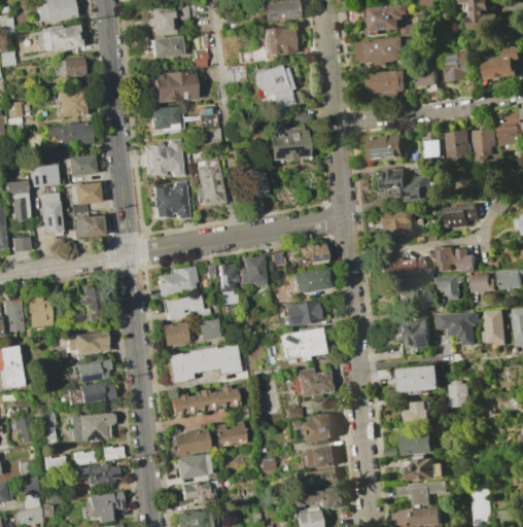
[(42,0),(74,0),(77,16),(48,22),(47,18),(44,18),(44,19),(39,20),(36,1),(42,0)]
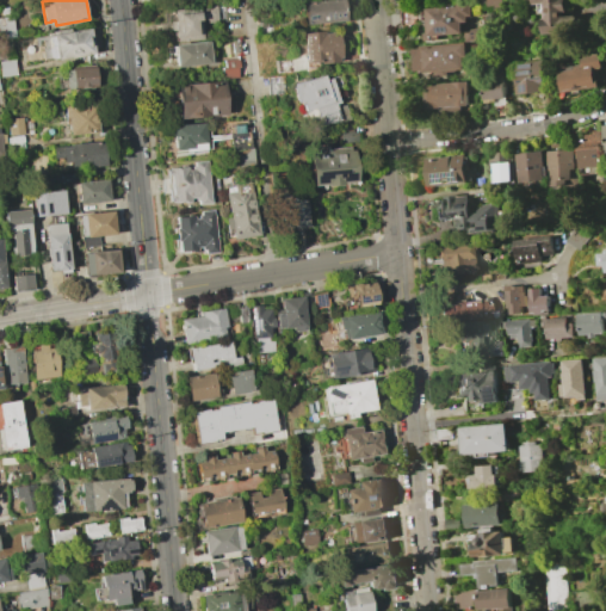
[(304,2),(331,0),(345,0),(347,20),(307,25),(304,2)]
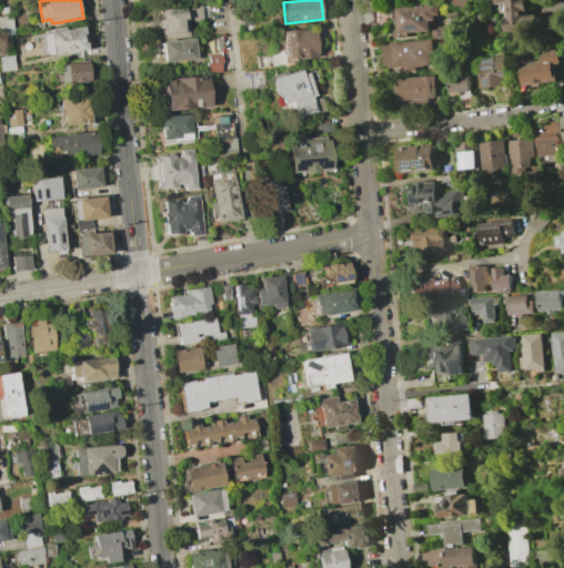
[(532,0),(534,14),(544,13),(545,29),(512,32),(511,17),(514,16),(512,3),(502,3),(501,0),(532,0)]
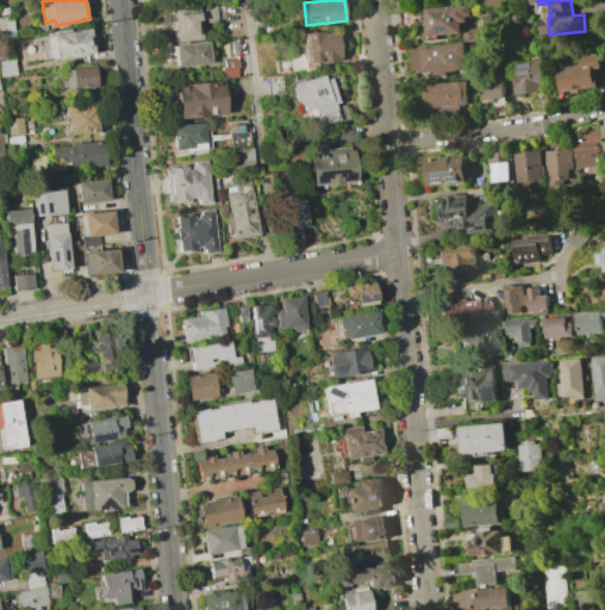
[(222,5),(223,20),(203,23),(204,39),(176,42),(174,10),(222,5)]
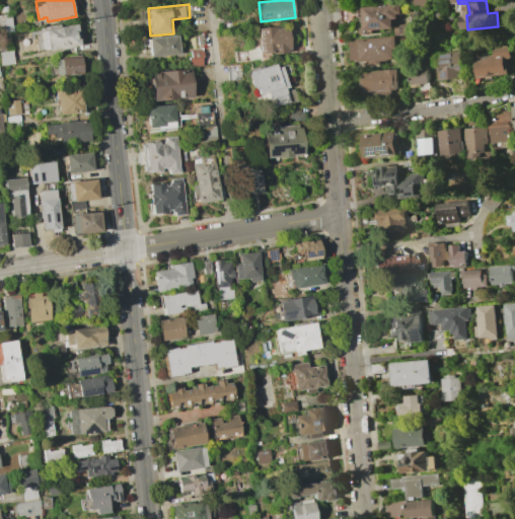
[(402,4),(403,13),(399,14),(400,18),(395,18),(396,27),(368,30),(366,7),(402,4)]
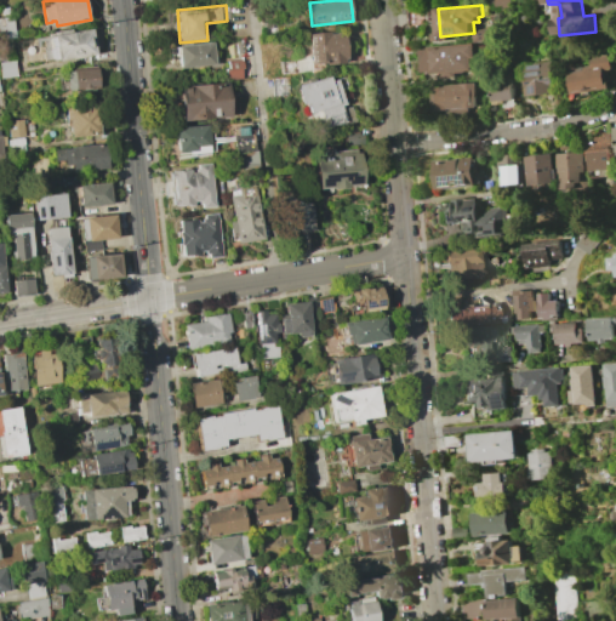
[(0,18),(16,16),(20,38),(4,40),(0,18)]
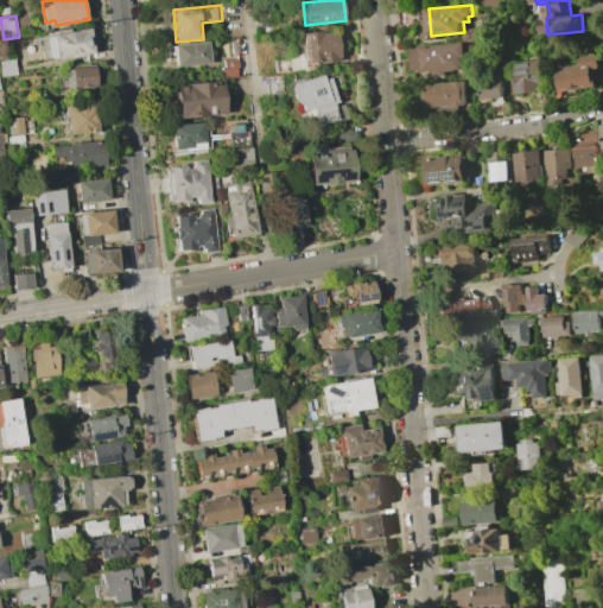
[(487,26),(488,38),(467,40),(465,29),(487,26)]
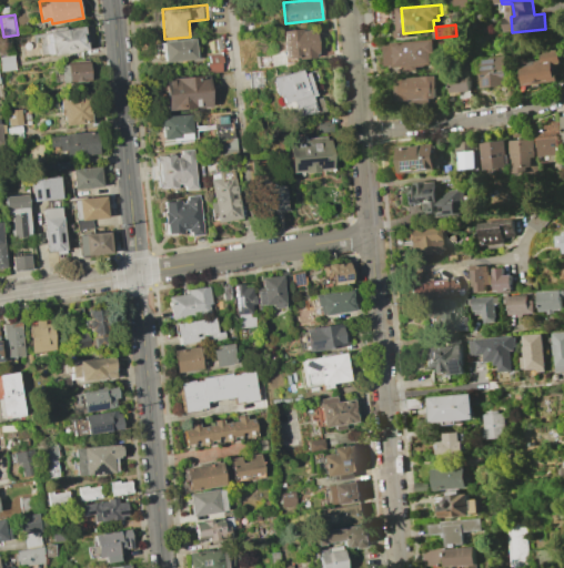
[(48,43),(46,30),(68,27),(68,29),(86,27),(89,50),(47,57),(44,44),(48,43)]
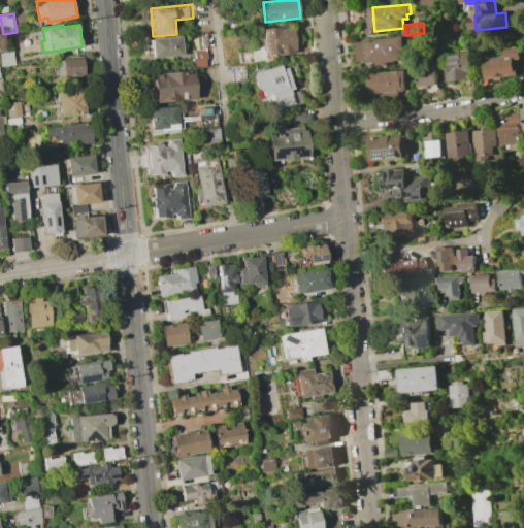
[(282,27),(282,30),(295,28),(297,50),(293,51),(294,54),(277,56),(277,53),(265,54),(262,29),(282,27)]
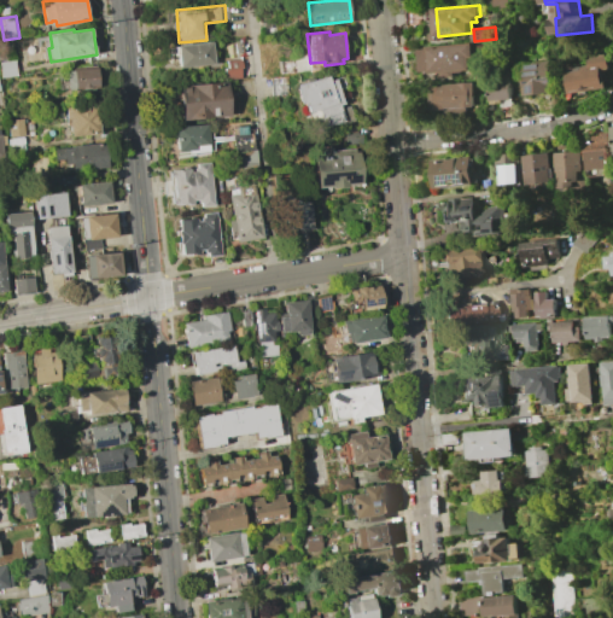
[(215,41),(217,64),(181,68),(179,45),(215,41)]
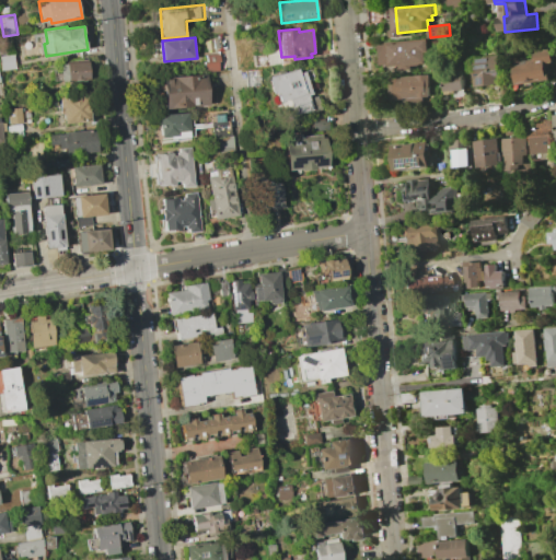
[(391,44),(391,43),(429,38),(430,53),(428,53),(429,62),(393,66),(393,65),(386,66),(384,45),(391,44)]
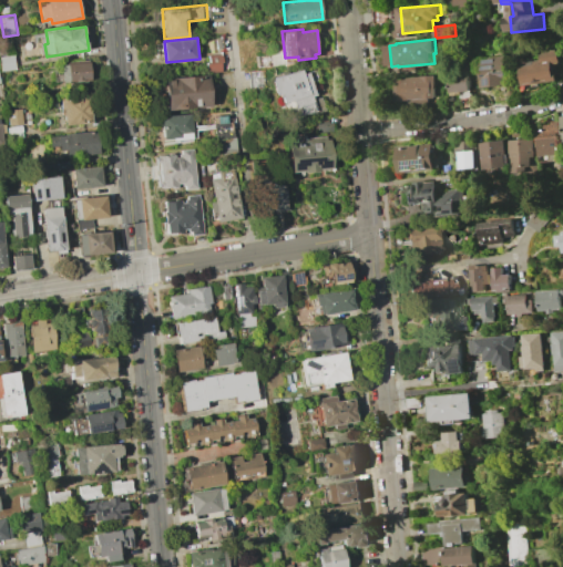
[(525,65),(524,61),(536,59),(536,63),(545,62),(544,57),(562,53),(562,62),(555,64),(558,72),(559,72),(561,80),(528,86),(523,66),(525,65)]
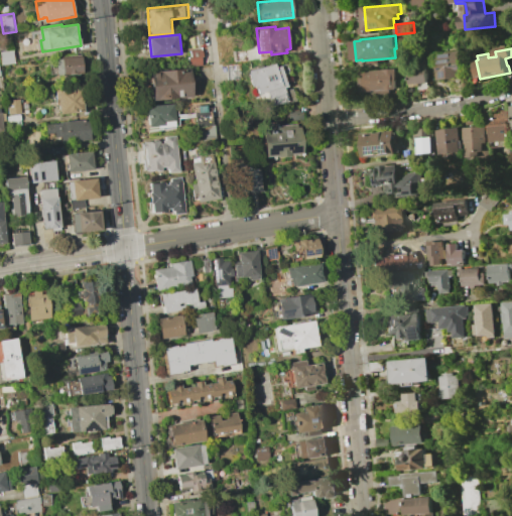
[(205,49),(205,56),(203,56),(204,65),(189,67),(189,57),(193,56),(192,50),(205,49)]
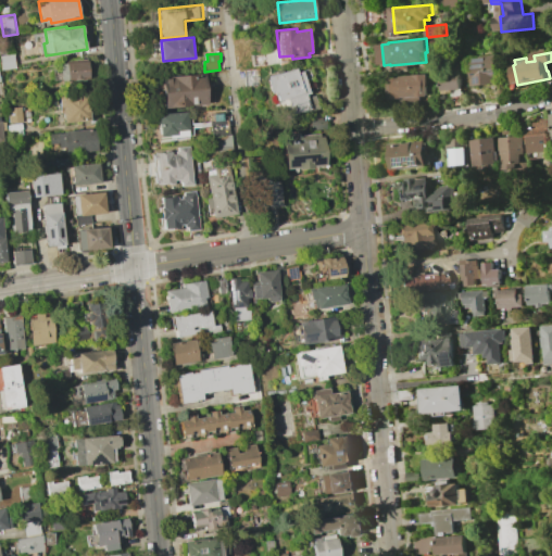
[(499,53),(503,83),(479,86),(475,57),(499,53)]
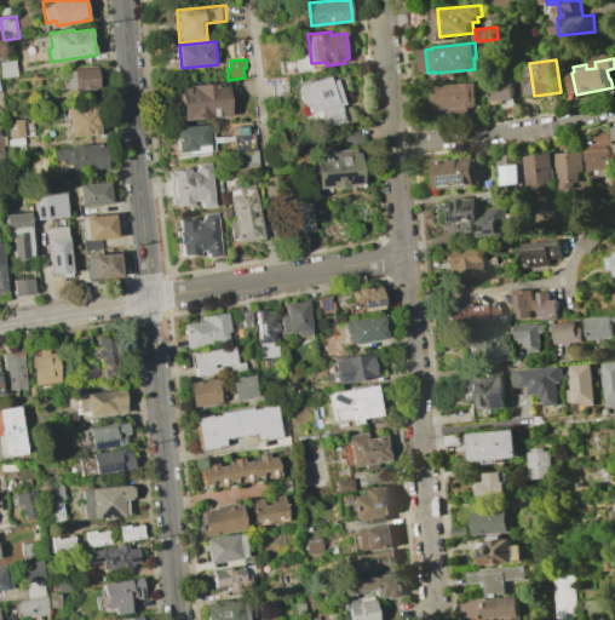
[(3,62),(18,61),(19,76),(4,78),(3,62)]
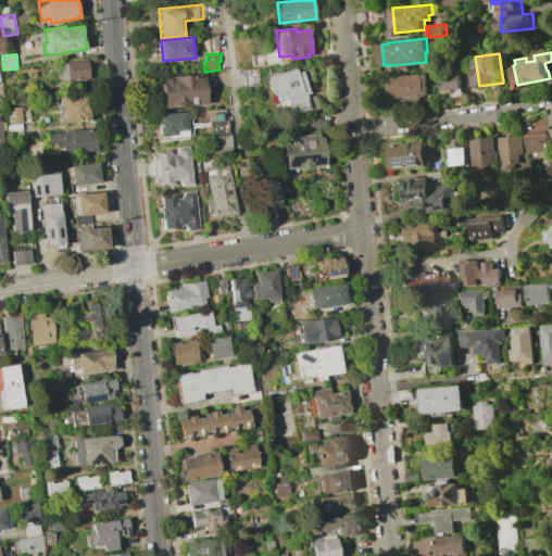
[(89,60),(90,79),(63,81),(61,62),(89,60)]
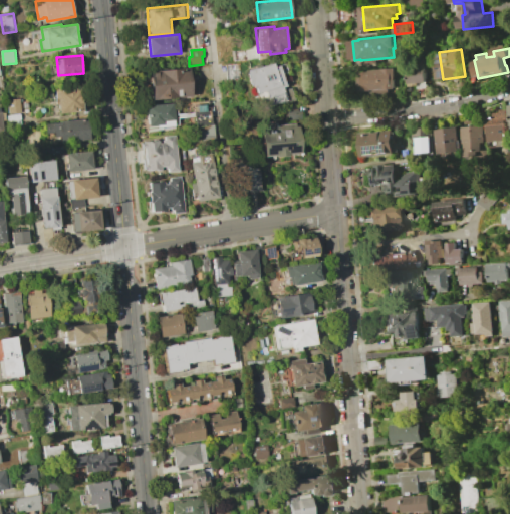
[(418,68),(417,59),(429,58),(431,84),(413,85),(411,69),(418,68)]
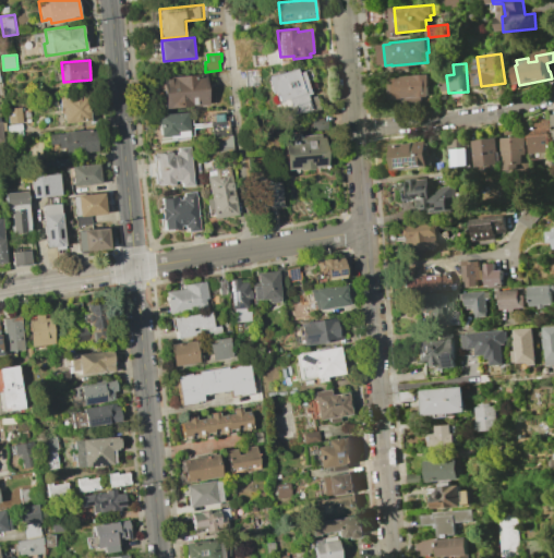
[(298,69),(299,73),(305,71),(313,96),(317,95),(322,108),(313,111),(312,109),(296,114),(291,100),(285,102),(285,100),(280,101),(277,93),(274,94),(268,77),(298,69)]
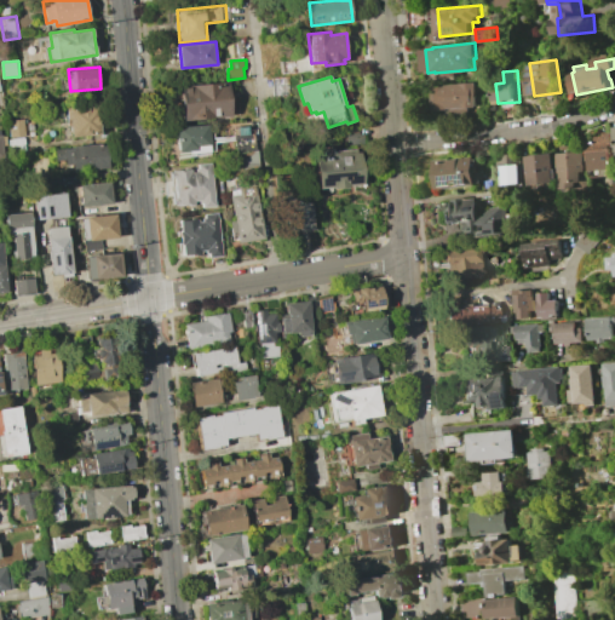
[(436,86),(477,81),(480,107),(440,112),(436,86)]
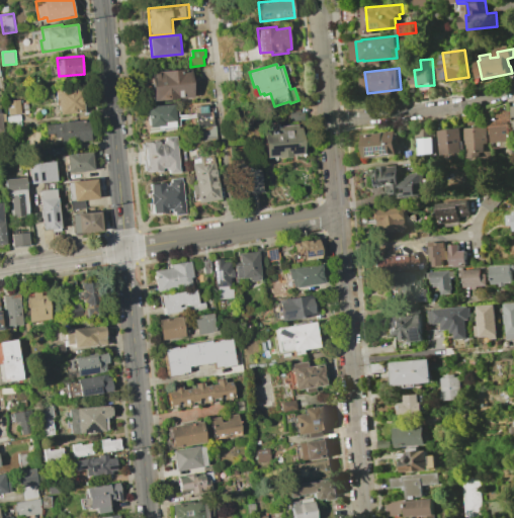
[(162,74),(162,72),(185,70),(186,72),(192,71),(194,97),(153,101),(151,75),(162,74)]
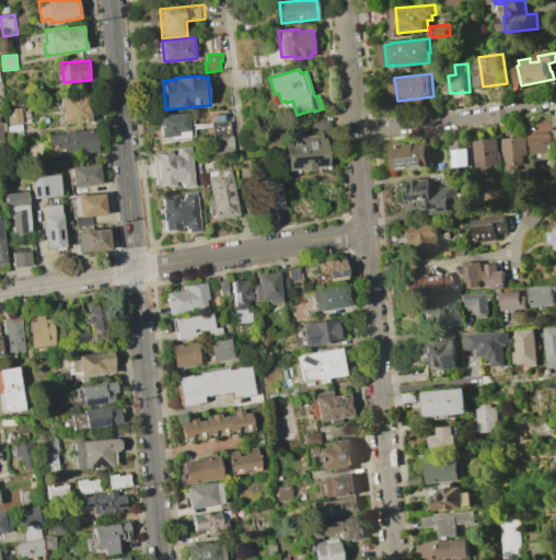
[(61,97),(91,95),(93,121),(64,124),(61,97)]
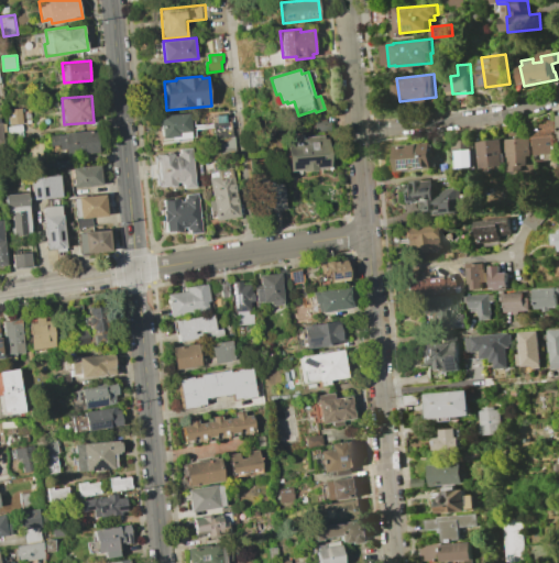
[(23,108),(24,123),(11,124),(10,109),(23,108)]
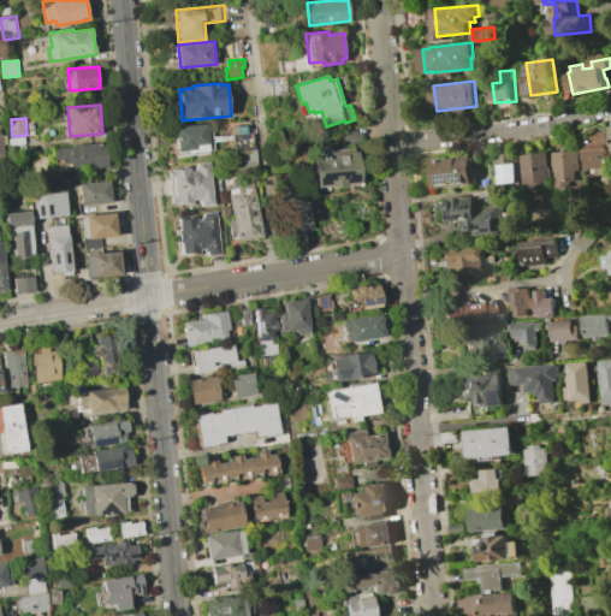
[(209,124),(212,144),(211,144),(211,152),(189,153),(189,149),(179,150),(177,126),(209,124)]
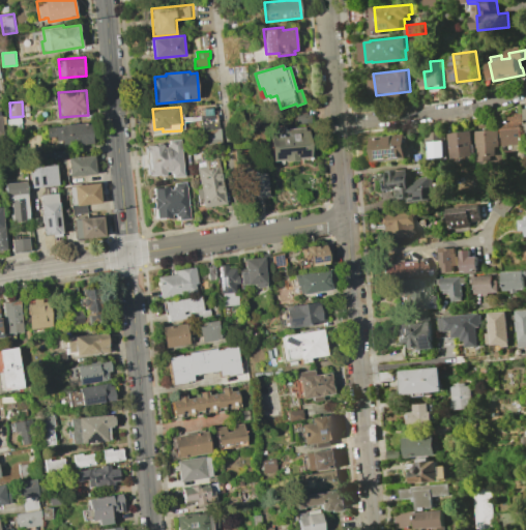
[(510,120),(509,116),(519,116),(519,113),(525,112),(525,144),(506,145),(505,120),(510,120)]
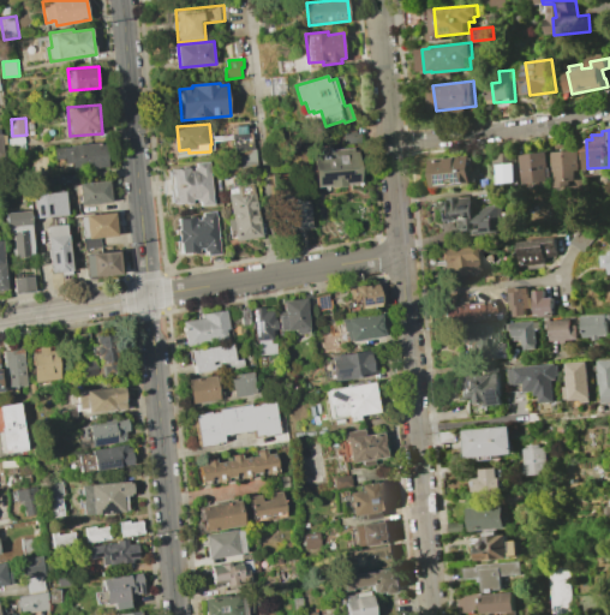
[(107,142),(109,166),(73,169),(72,162),(67,163),(66,159),(55,160),(54,148),(107,142)]
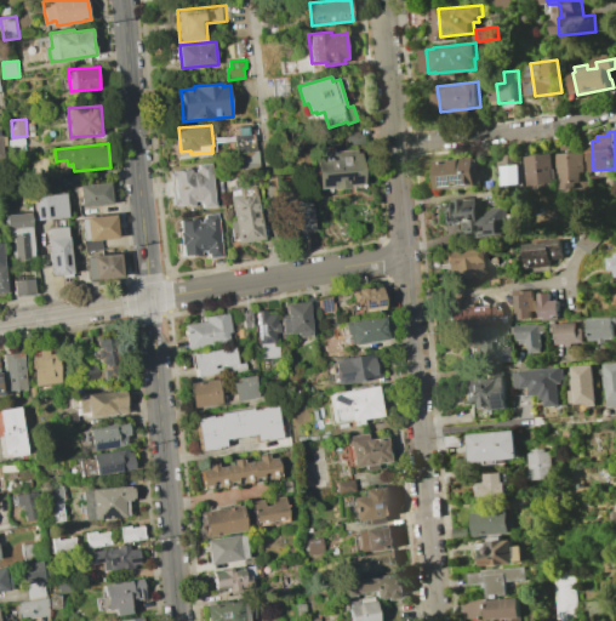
[(317,158),(326,157),(325,151),(337,149),(338,152),(361,149),(365,184),(352,186),(352,188),(335,189),(335,188),(320,189),(317,158)]
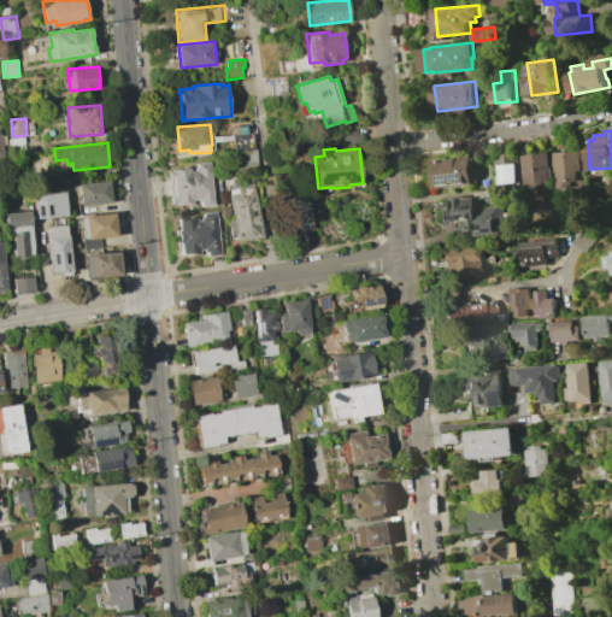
[(259,151),(262,166),(240,168),(239,152),(259,151)]
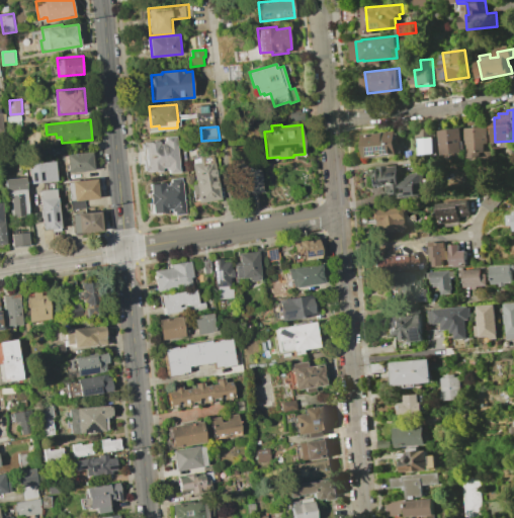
[(490,126),(492,145),(495,145),(496,158),(485,159),(485,158),(473,159),(470,140),(468,141),(467,128),(490,126)]
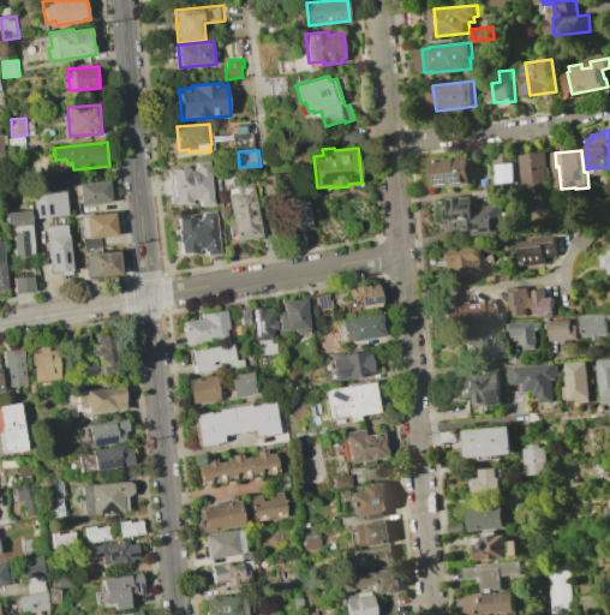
[(520,151),(524,183),(501,185),(498,154),(520,151)]
